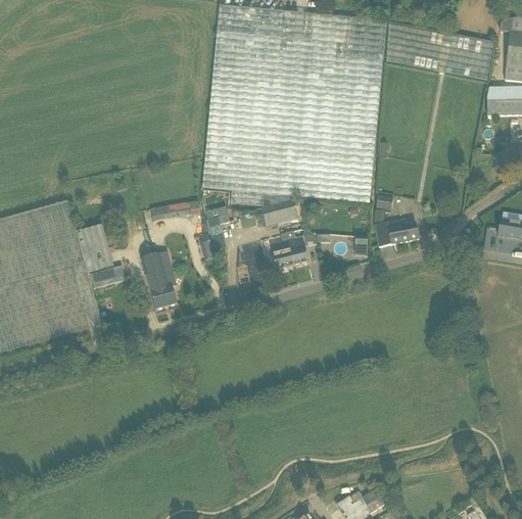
[(201,186),(231,189),(230,202),(261,206),(289,199),(289,194),(369,201),(386,19),(219,3),(201,186)]
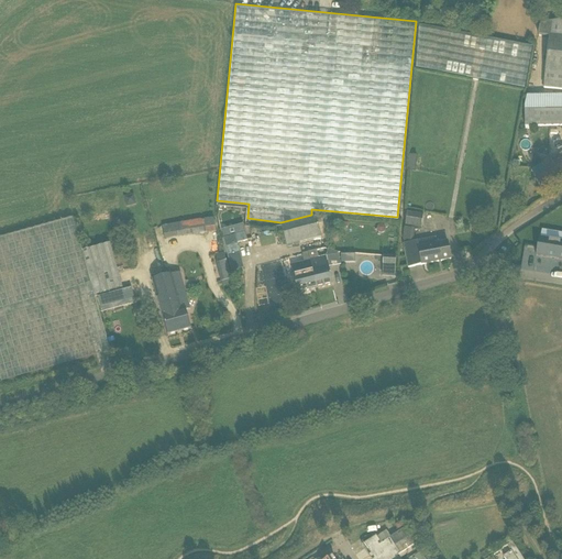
[(561,34),(561,17),(540,20),(539,23),(538,23),(537,33),(548,34),(548,33),(561,34)]
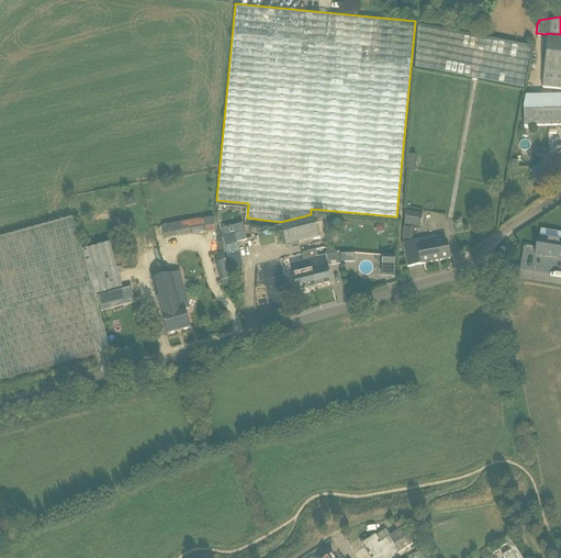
[(471,26),(482,29),(483,20),(472,18),(471,26)]
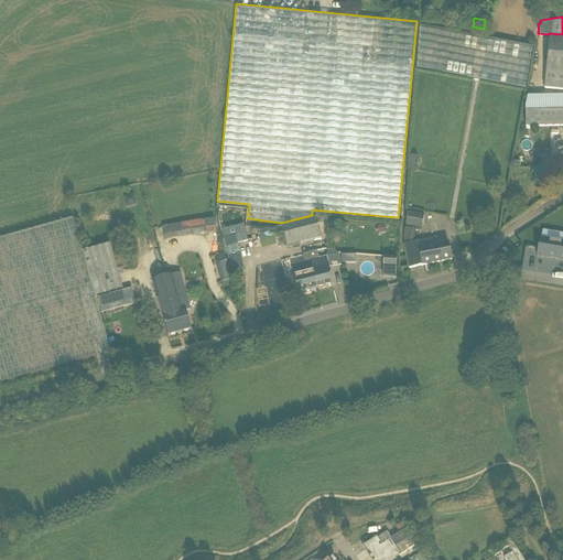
[(415,65),(524,86),(532,43),(419,22),(415,65)]
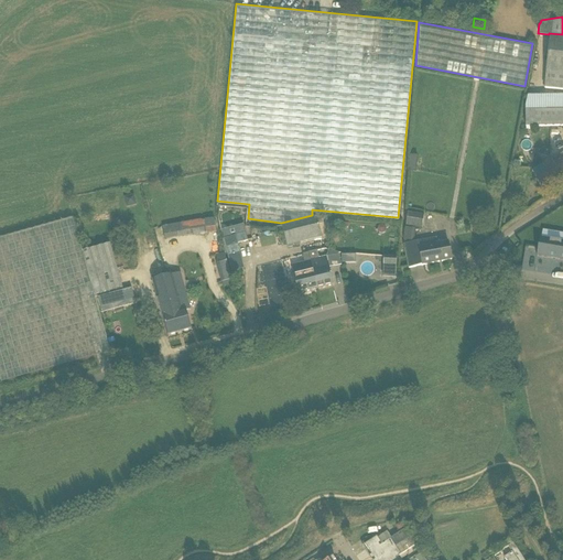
[(544,85),(562,87),(562,34),(549,33),(549,34),(544,85)]
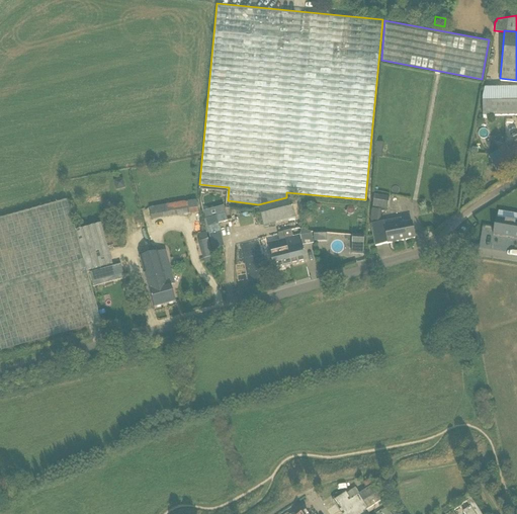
[(516,83),(484,85),(482,114),(516,113),(516,83)]
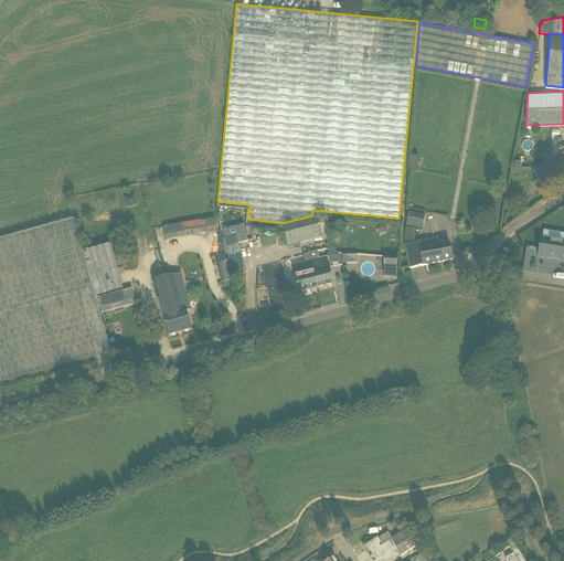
[(529,154),(533,163),(542,160),(538,150),(529,154)]
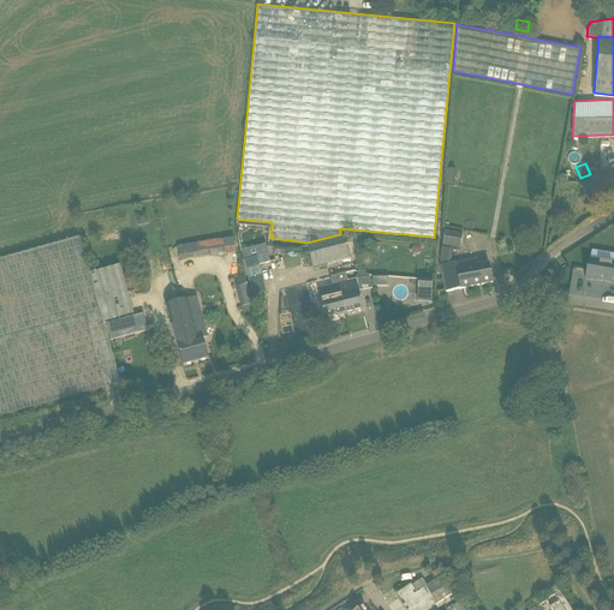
[(613,195),(613,165),(602,173),(600,169),(590,175),(579,181),(584,191),(594,208),(613,195)]
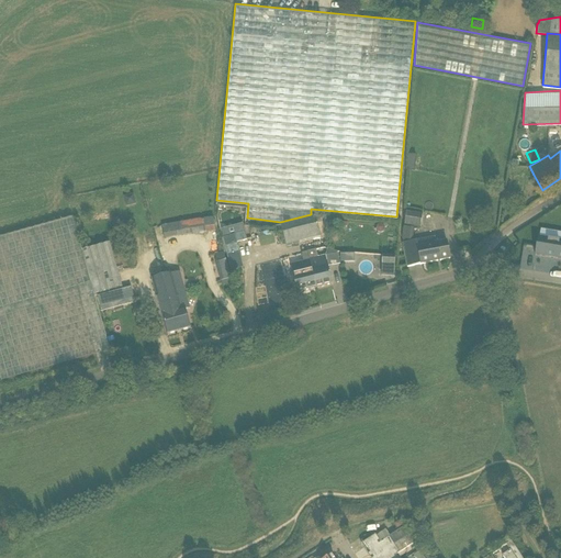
[(404,223),(419,225),(422,212),(405,209),(404,223)]
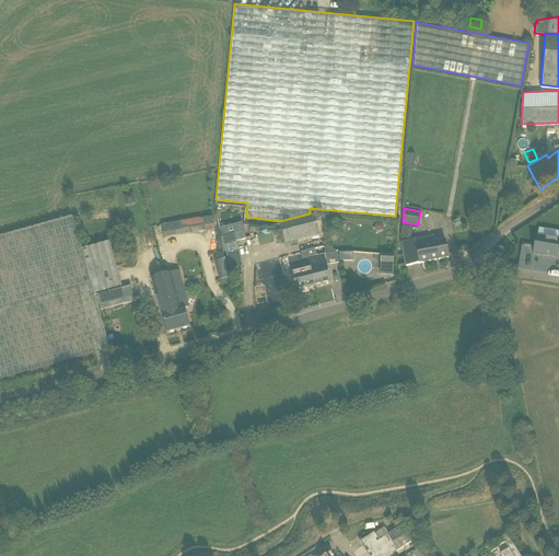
[(314,212),(310,213),(279,221),(284,242),(318,233),(314,212)]
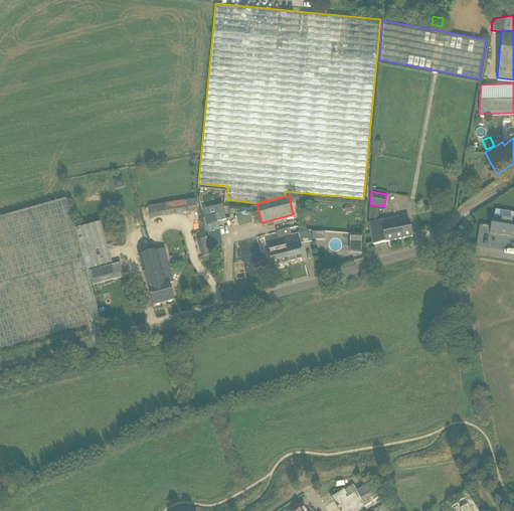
[(100,318),(87,268),(74,226),(66,196),(0,214),(0,346),(100,318)]
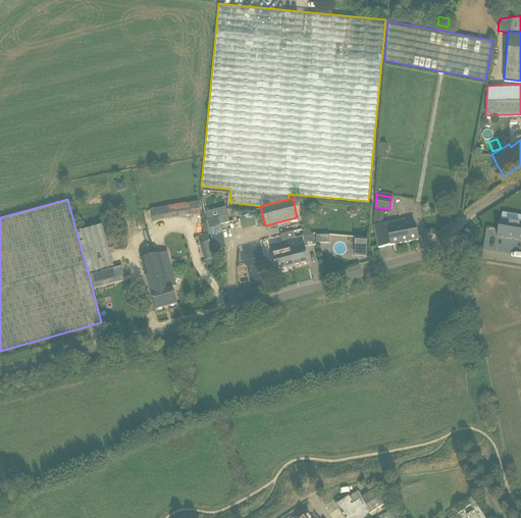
[(151,216),(199,211),(198,199),(150,204),(151,216)]
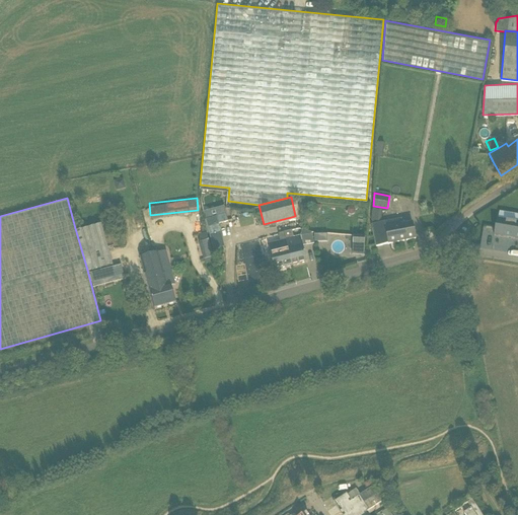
[(355,208),(358,206),(356,203),(353,205),(350,204),(347,205),(346,209),(348,211),(351,212),(354,210),(355,207),(355,208)]
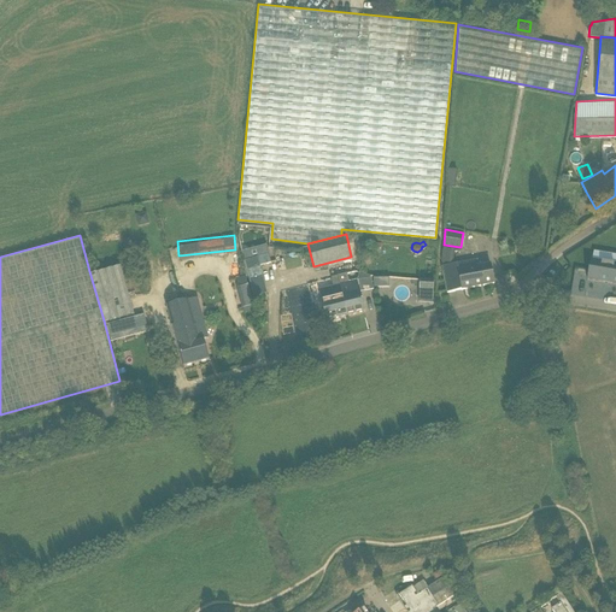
[(268,251),(257,254),(259,263),(271,260),(270,259),(268,251)]
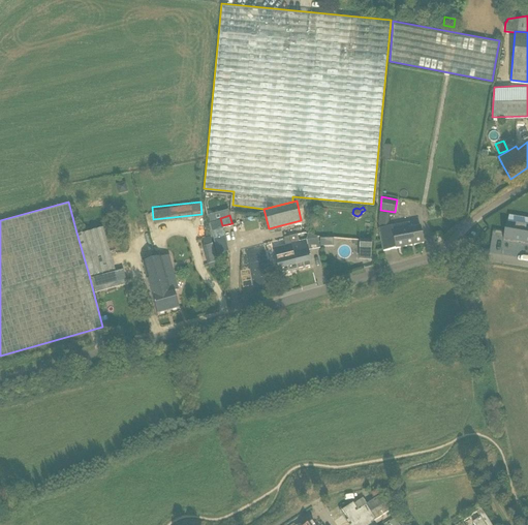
[(209,220),(216,251),(227,249),(222,225),(220,218),(209,220)]
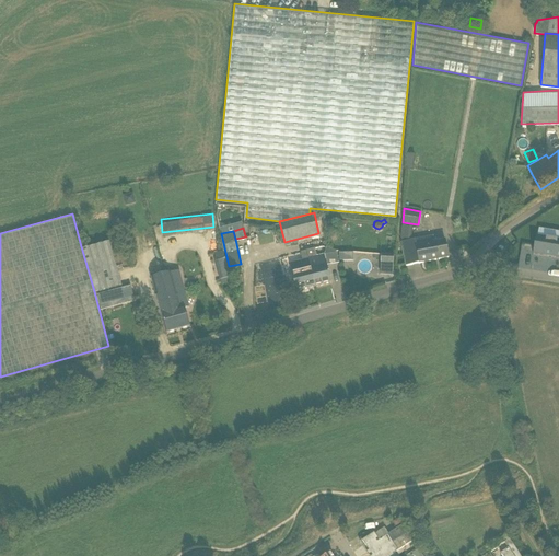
[(400,240),(405,263),(447,255),(444,239),(431,241),(430,233),(400,240)]
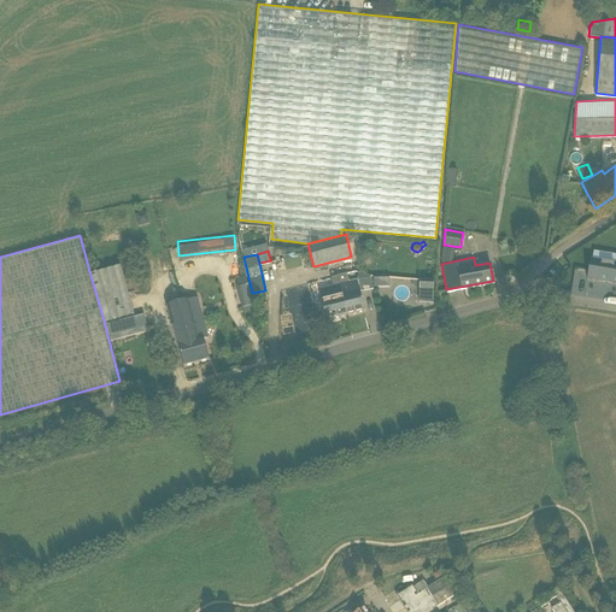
[(615,260),(590,257),(586,277),(615,282),(615,260)]
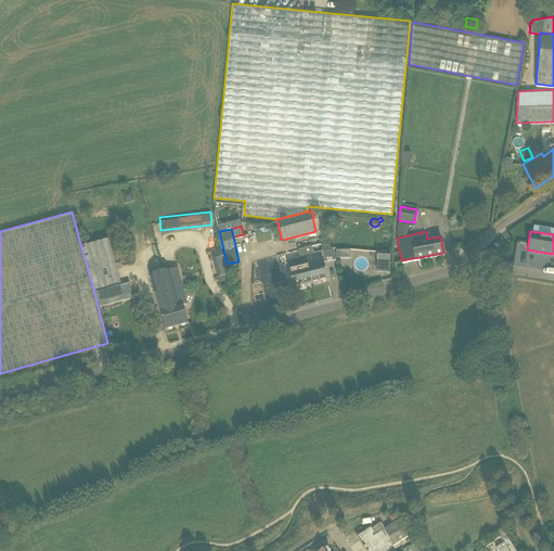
[(108,236),(80,244),(93,289),(106,285),(120,281),(108,236)]
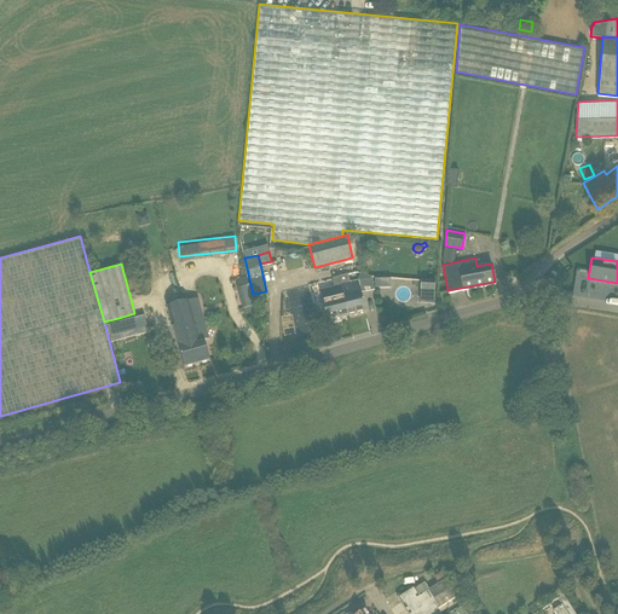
[(342,291),(347,314),(365,310),(361,291),(375,288),(371,274),(359,271),(358,277),(350,279),(347,272),(338,274),(340,282),(342,291)]
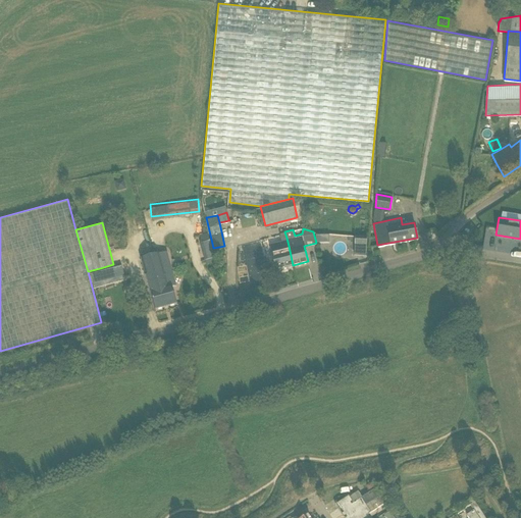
[(199,234),(201,241),(209,239),(207,231),(203,232),(199,234)]
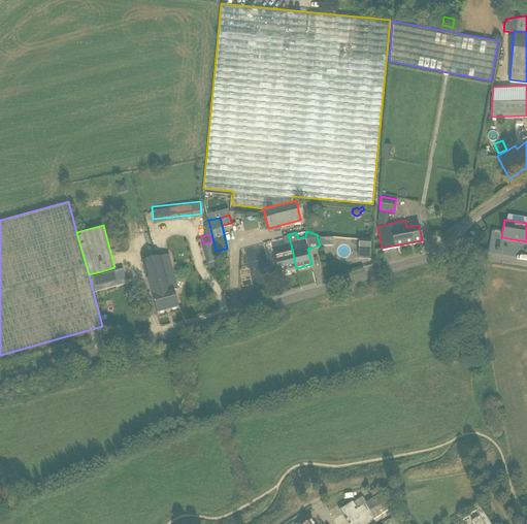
[(370,246),(370,238),(359,237),(358,257),(369,257),(370,246)]
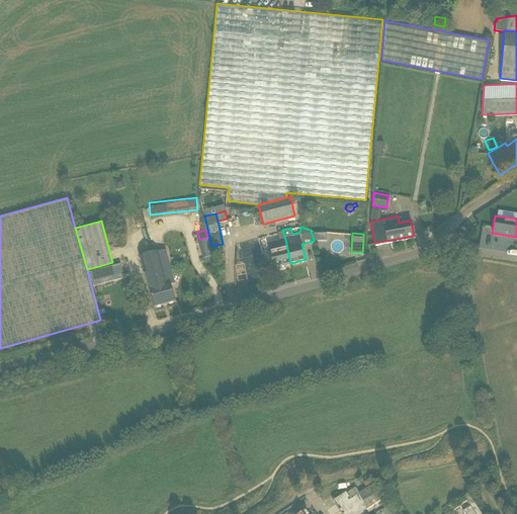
[(273,267),(290,263),(286,244),(284,236),(266,240),(267,242),(259,244),(261,253),(269,251),(273,267)]
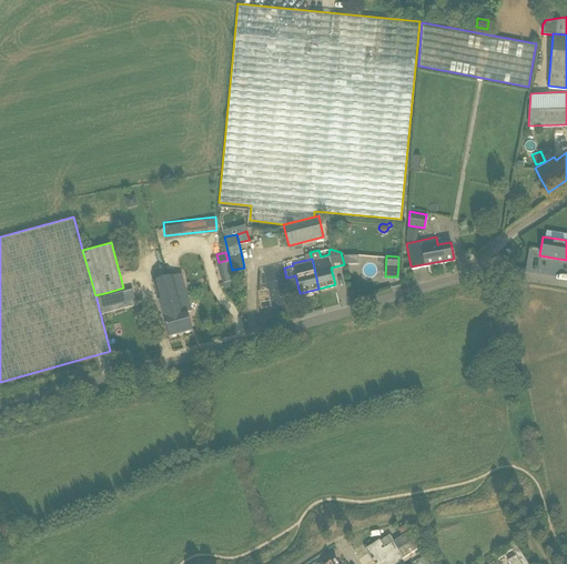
[(219,262),(216,262),(222,281),(223,281),(232,279),(232,278),(228,260),(219,262)]
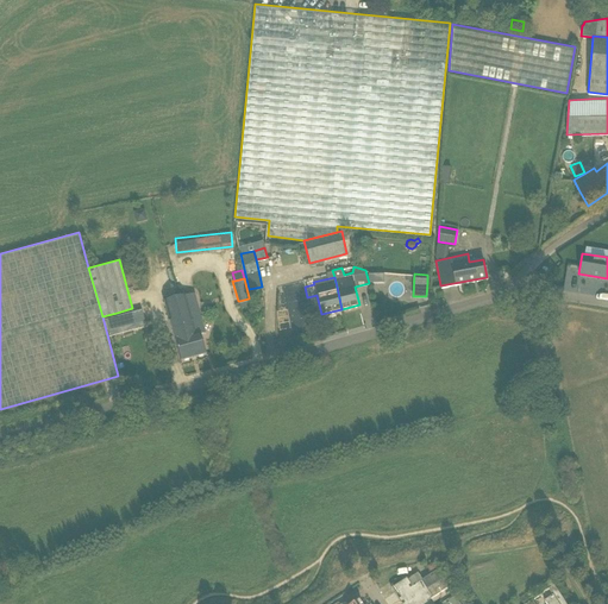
[(192,356),(206,352),(200,331),(205,329),(194,291),(185,294),(190,314),(183,315),(189,334),(185,335),(187,345),(188,345),(192,356)]
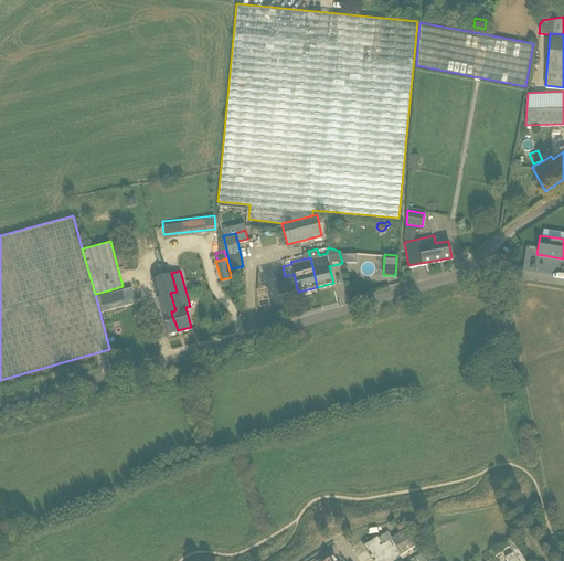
[(151,277),(167,334),(178,330),(174,320),(173,320),(171,311),(176,310),(170,293),(177,292),(171,273),(151,277)]
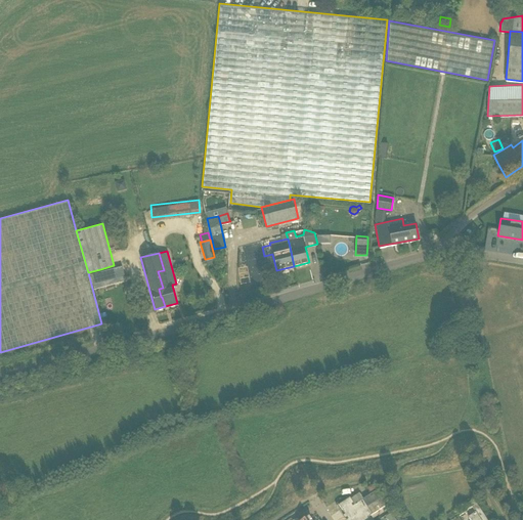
[(92,284),(124,274),(122,265),(90,273),(92,284)]
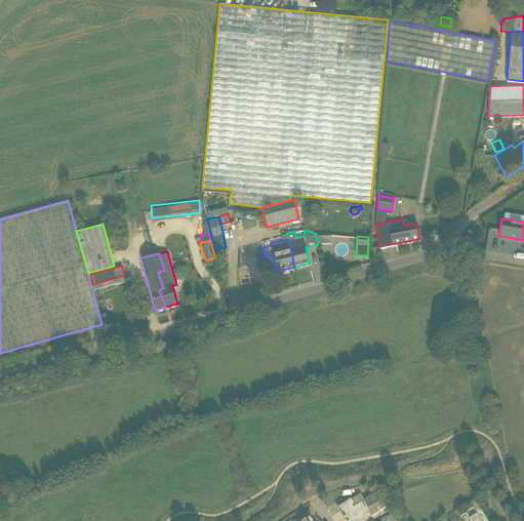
[(375,489),(362,498),(355,504),(350,496),(338,504),(345,513),(343,514),(347,519),(380,497),(375,489)]
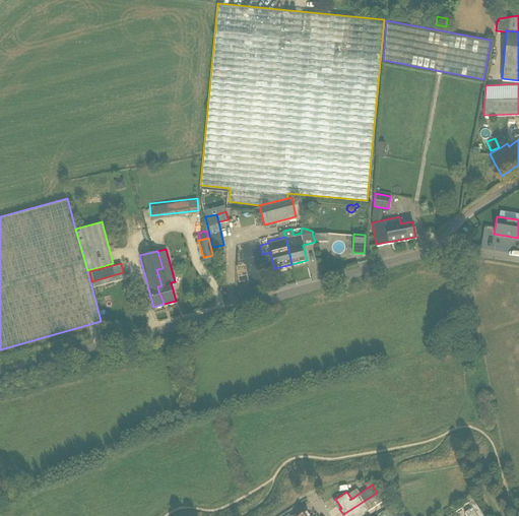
[(381,500),(377,493),(343,514),(343,515),(367,515),(364,511),(381,500)]
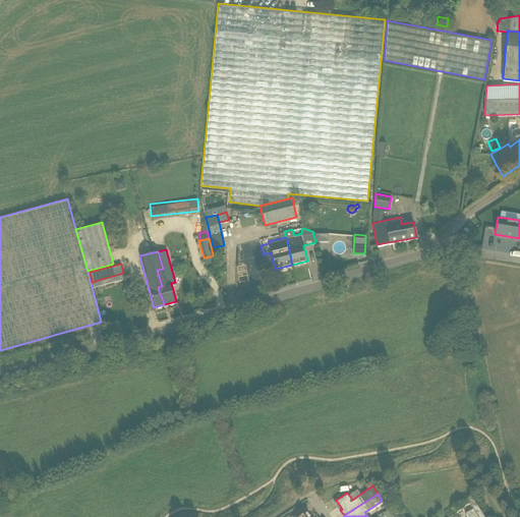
[(479,516),(485,516),(473,498),(468,502),(471,507),(472,506),(479,516)]
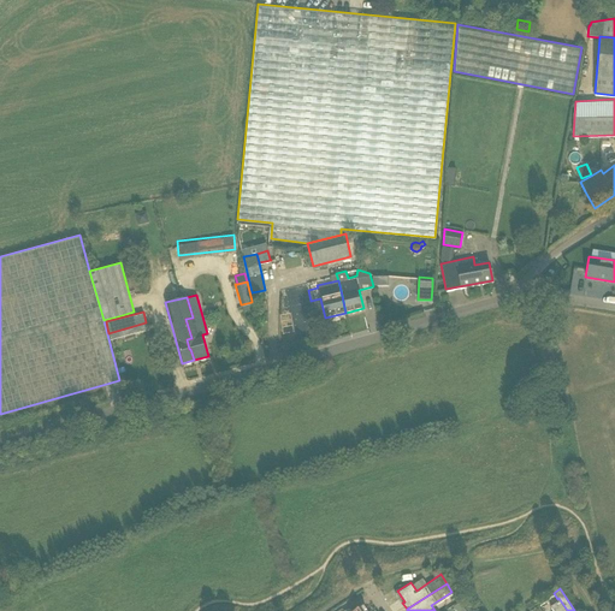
[(567,610),(559,598),(557,599),(549,605),(554,610),(567,610)]
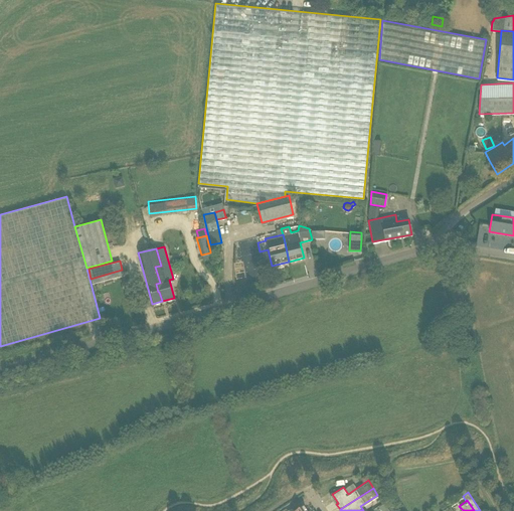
[(384,501),(378,505),(382,510),(384,510),(388,508),(384,501)]
